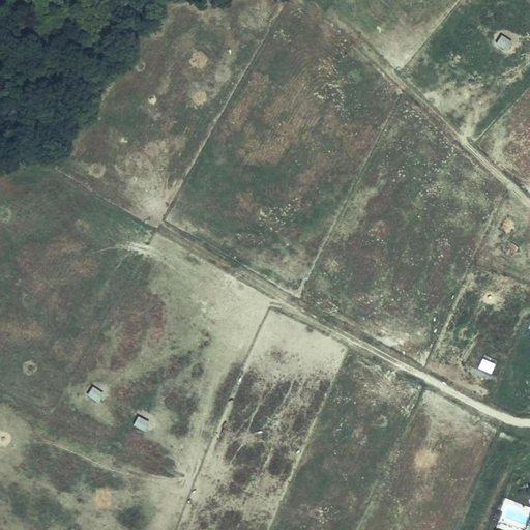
[(507,51),(512,41),(501,34),(495,45),(507,51)]
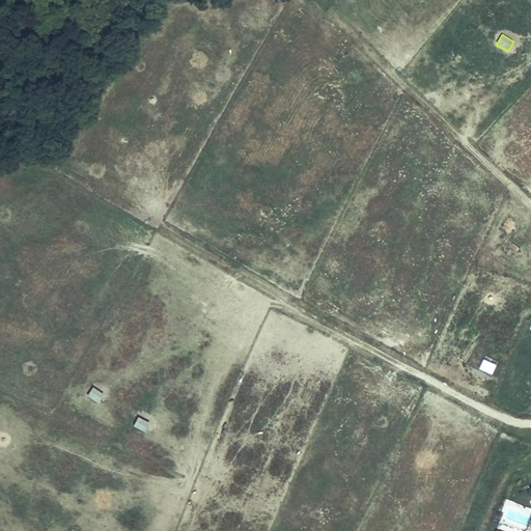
[(492,374),(496,364),(482,360),(478,370),(492,374)]
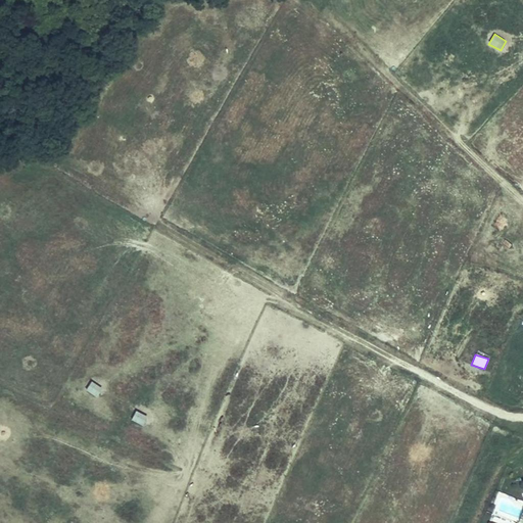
[(85,390),(97,397),(102,388),(91,381),(85,390)]
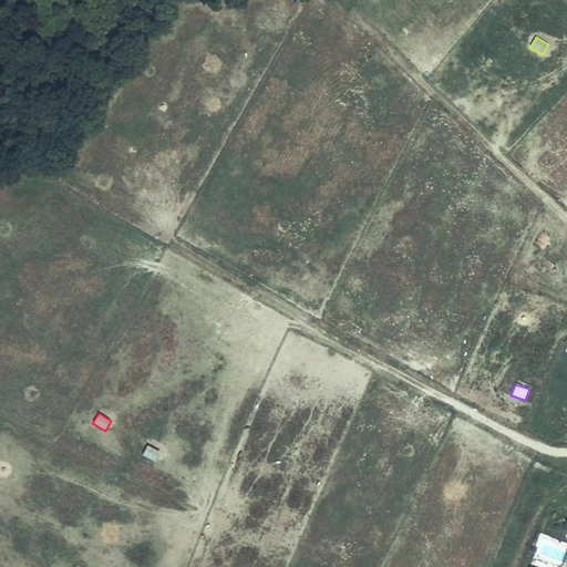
[(155,462),(160,452),(146,445),(142,455),(155,462)]
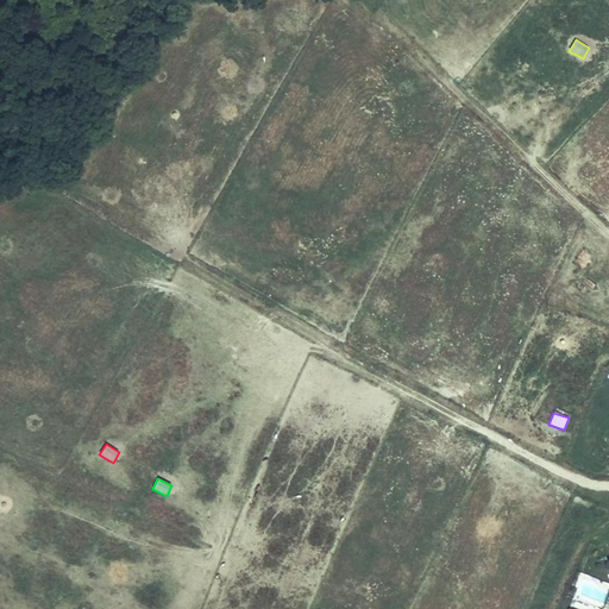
[(598,582),(608,588),(608,573),(606,572),(598,582)]
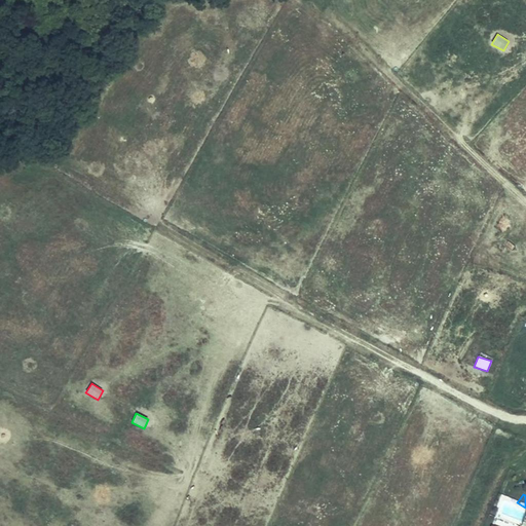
All buildings are outlined.
